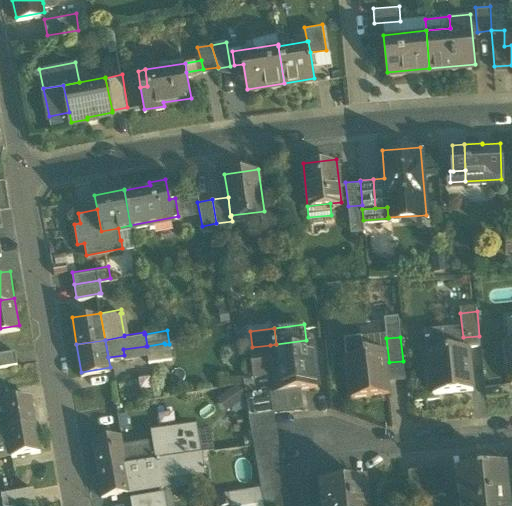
[(312,340),(306,340),(276,344),(270,345),(274,371),(276,387),(276,389),(300,386),(317,383),(312,340)]
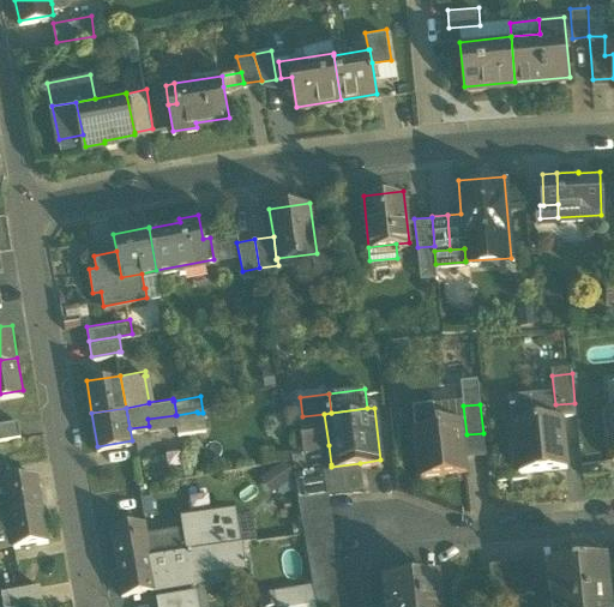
[(175,415),(178,431),(205,426),(203,413),(198,413),(197,412),(176,415),(175,415)]
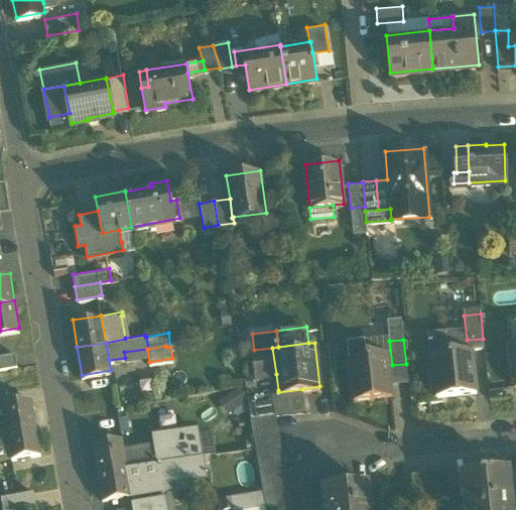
[(436,364),(439,392),(476,388),(472,346),(431,350),(433,365),(436,364)]
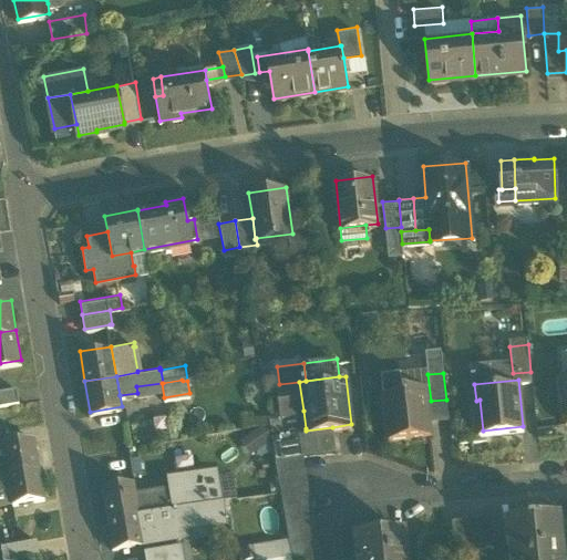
[(281,413),(303,411),(299,382),(279,384),(278,384),(281,413)]
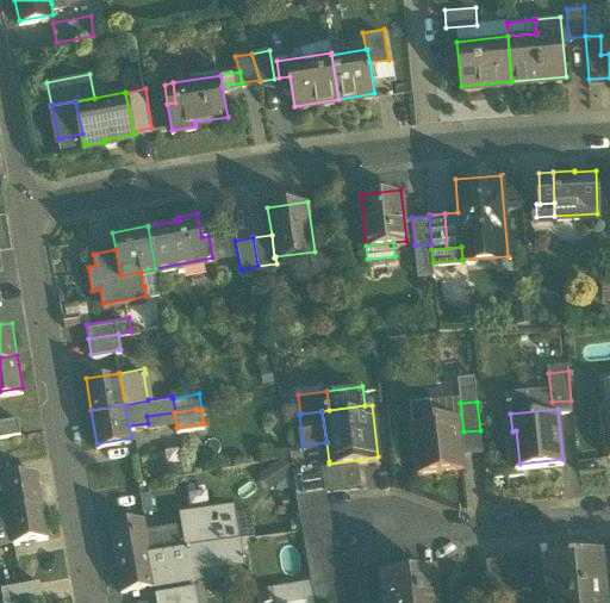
[(412,421),(417,468),(462,465),(456,412),(433,415),(433,418),(412,421)]
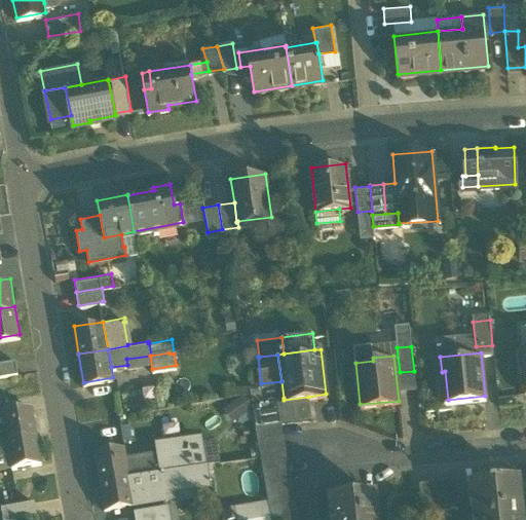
[(14,357),(0,359),(0,373),(17,371),(14,357)]
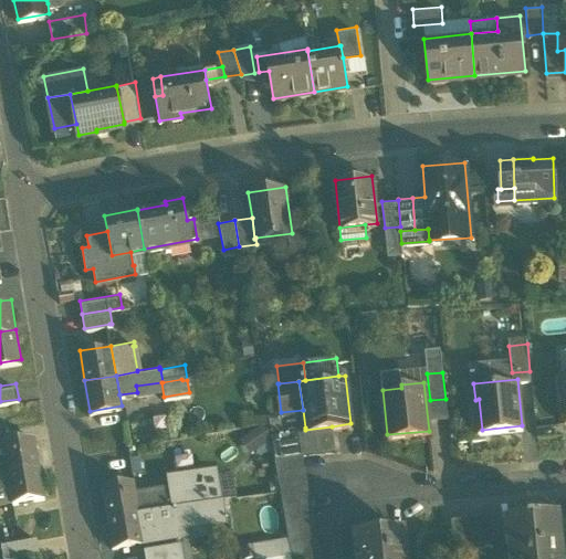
[(305,428),(297,430),(301,452),(334,449),(332,426),(305,430),(305,428)]
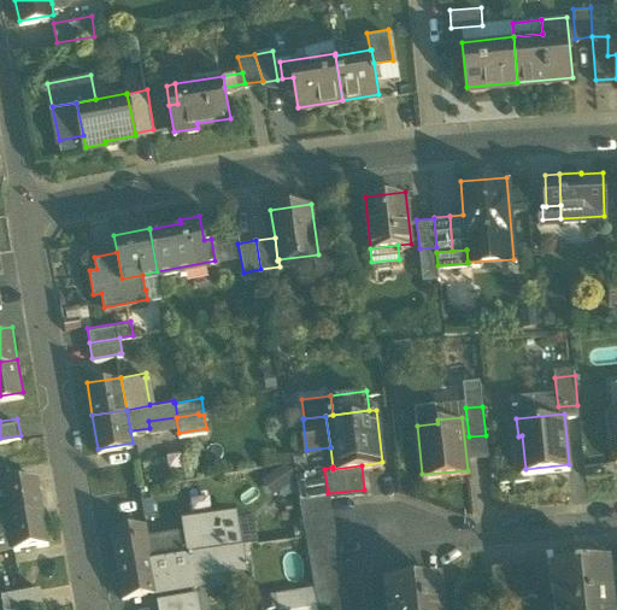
[(295,473),(299,497),(328,493),(324,469),(295,473)]
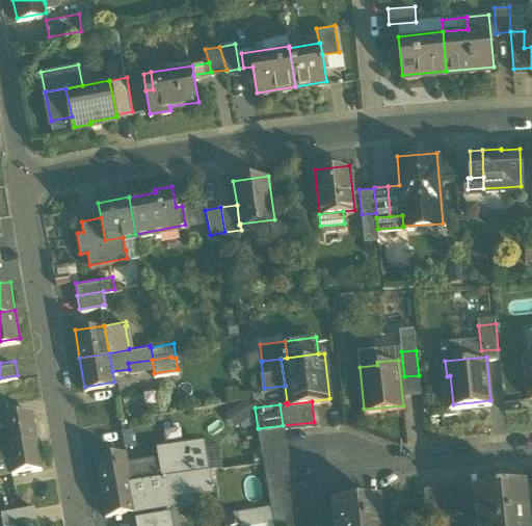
[(5,430),(7,442),(36,438),(31,410),(2,414),(5,430)]
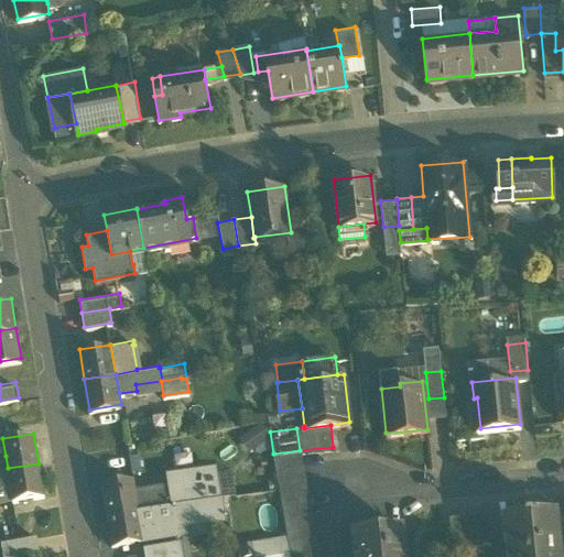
[(302,556),(317,555),(300,450),(273,454),(278,480),(279,483),(286,533),(290,549),(291,556),(302,556)]
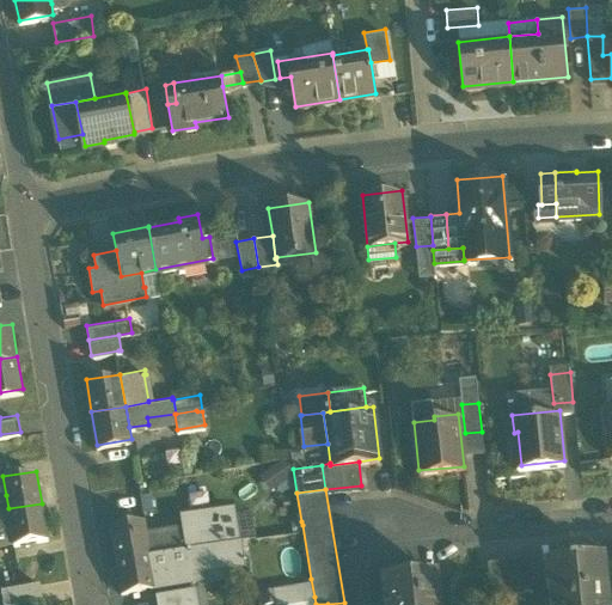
[(181,511),(182,515),(234,508),(233,502),(181,511)]
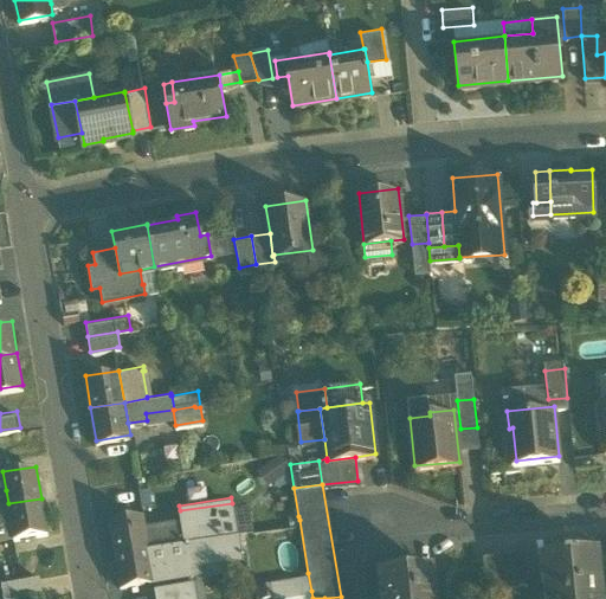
[(47,529),(42,498),(8,503),(11,517),(13,535),(47,529)]
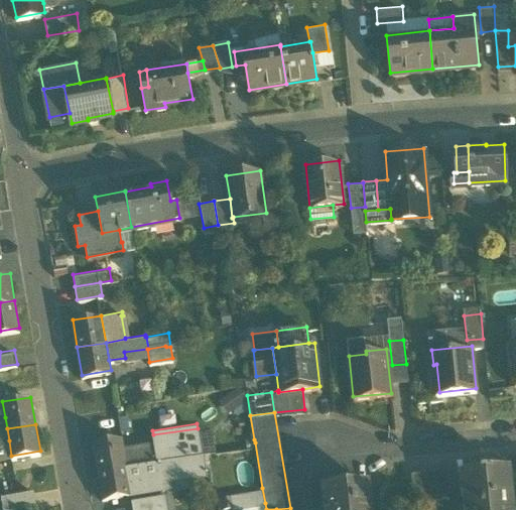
[(0,429),(0,441),(9,440),(7,428),(0,429)]
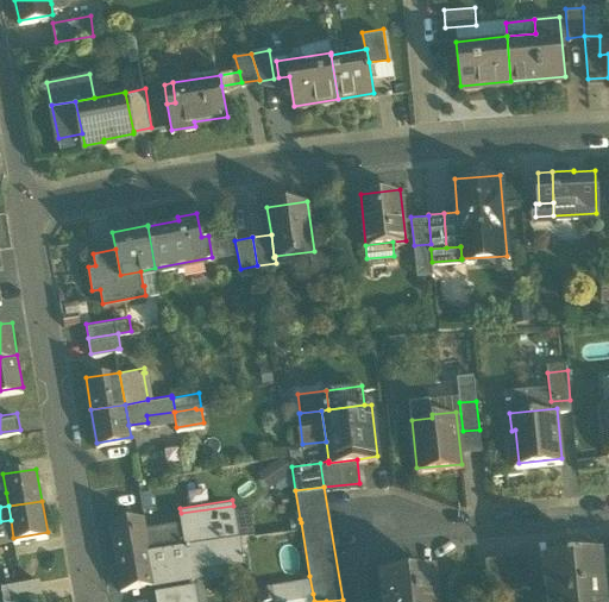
[(182,520),(146,526),(150,547),(238,533),(233,506),(181,513),(182,520)]
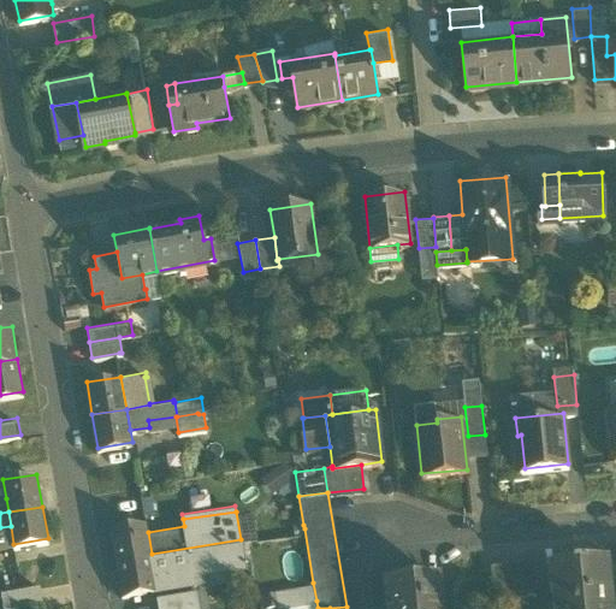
[(116,560),(117,560),(150,555),(152,554),(148,532),(146,521),(111,527),(116,560)]
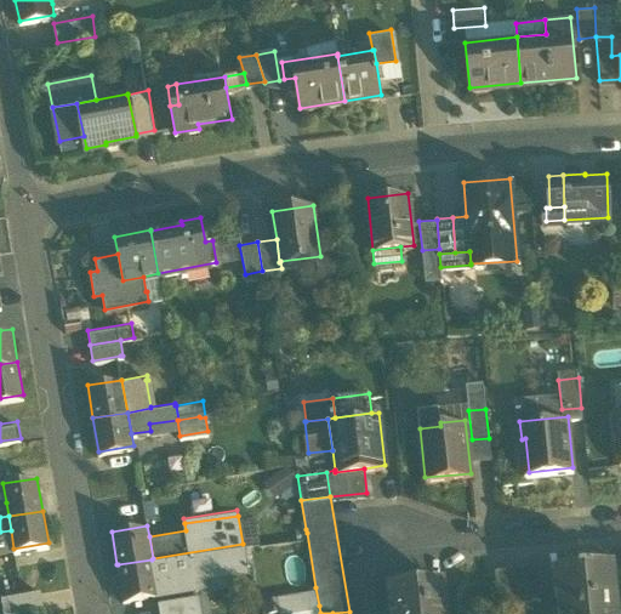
[(0,532),(0,551),(13,549),(11,530),(0,532)]
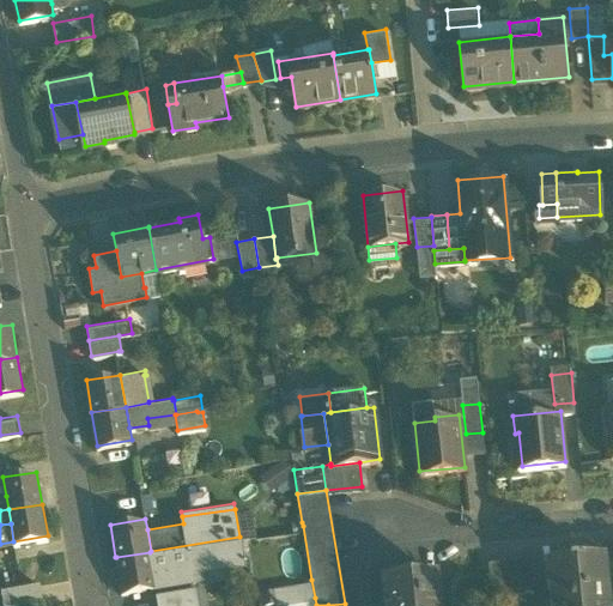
[(151,551),(150,552),(156,583),(200,576),(199,567),(242,559),(240,537),(151,551)]
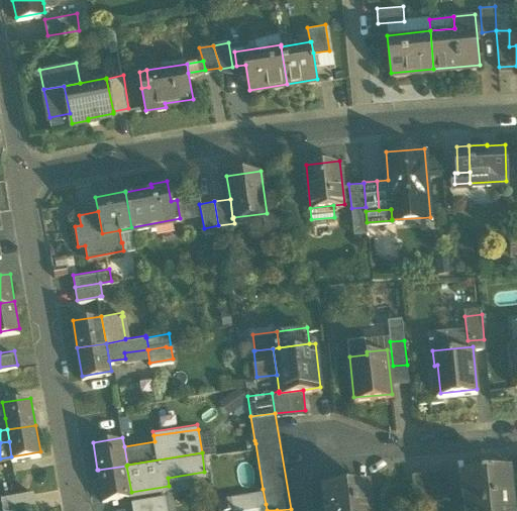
[(103,497),(131,492),(126,466),(98,470),(103,497)]
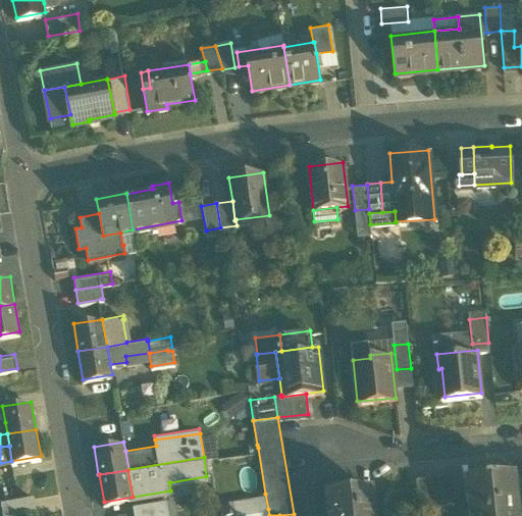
[(415,475),(417,500),(456,496),(454,471),(415,475)]
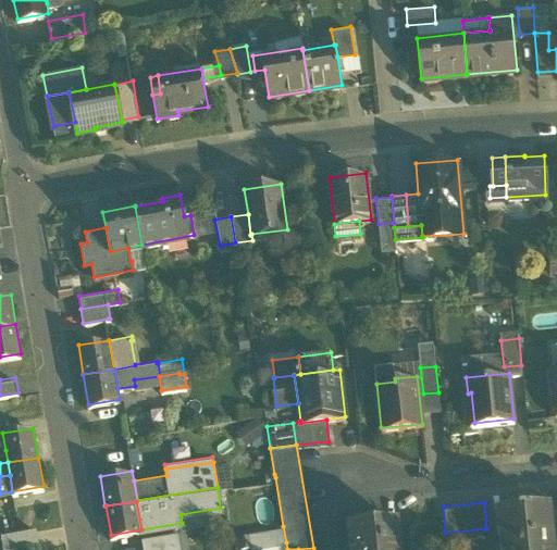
[(552,549),(552,548),(554,547),(549,504),(500,510),(504,547),(503,547),(502,549),(552,549)]
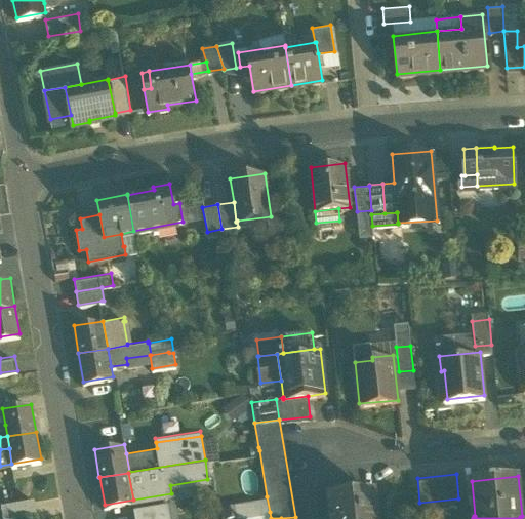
[(376,518),(374,492),(376,492),(376,490),(361,492),(328,495),(328,497),(330,496),(332,518),(376,518)]
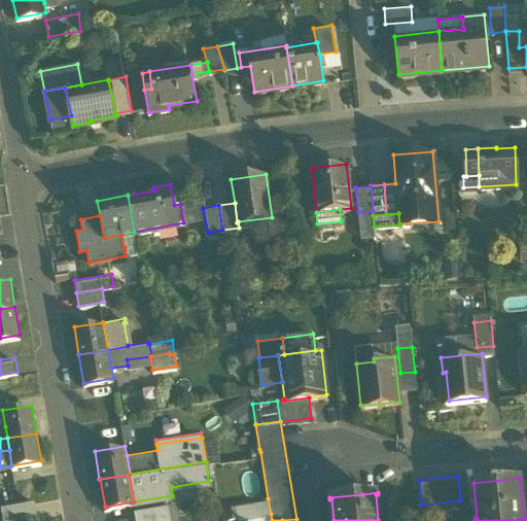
[(1,505),(3,519),(36,514),(34,498),(1,505)]
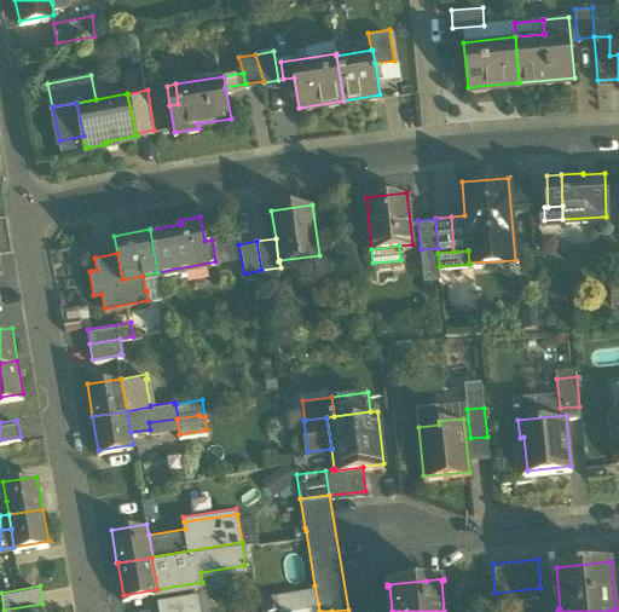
[(281,611),(295,607),(318,604),(314,585),(262,595),(265,607),(279,605),(281,611)]
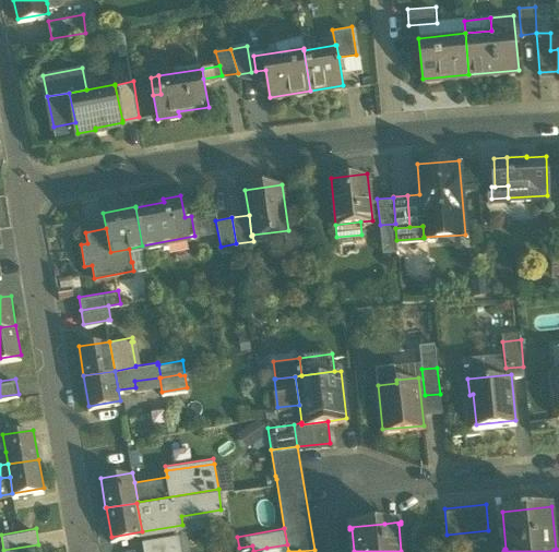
[(143,551),(183,551),(181,535),(142,541),(143,551)]
